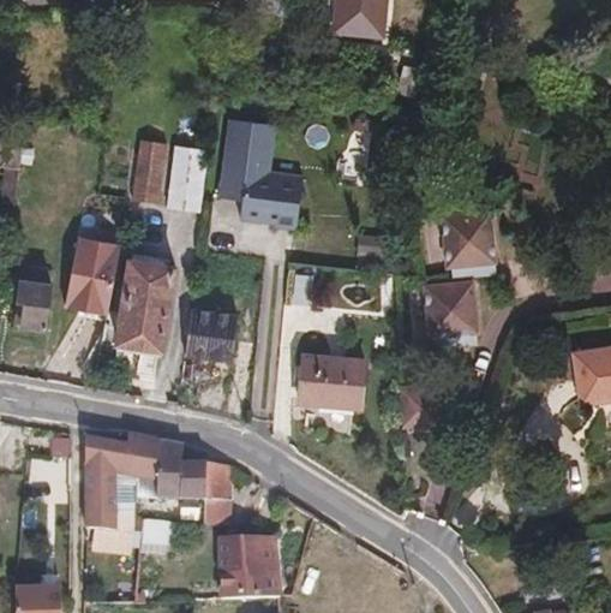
[(335,0),(334,29),(379,34),(382,0),(335,0)]
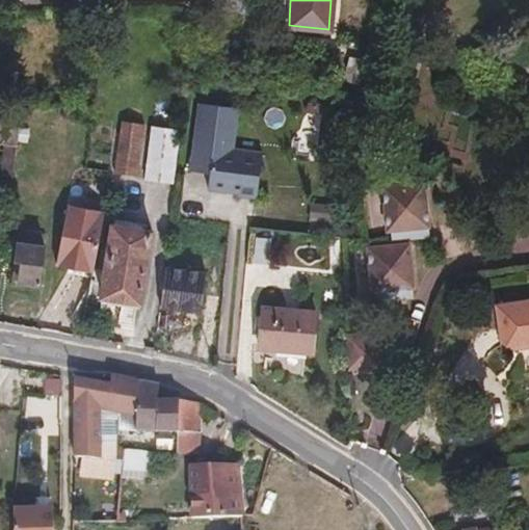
[(317,74),(356,84),(362,59),(344,55),(345,50),(332,47),(329,53),(320,51),(317,74)]
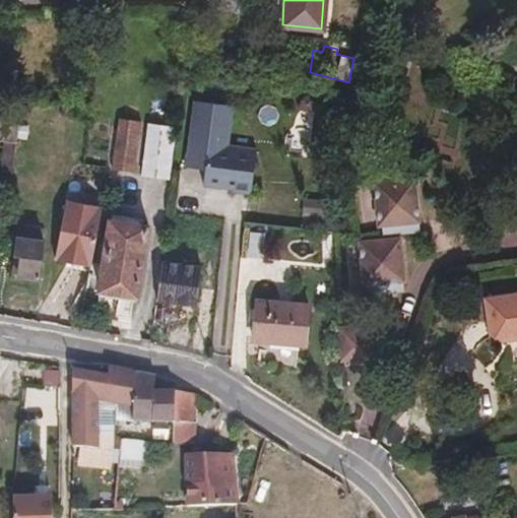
[(196,65),(187,64),(185,83),(194,84),(196,65)]
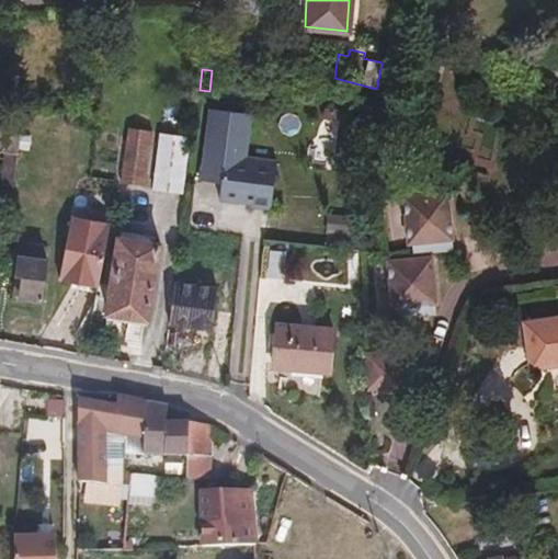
[(251,111),(208,106),(200,178),(221,181),(220,198),(251,202),(251,204),(269,206),(274,158),(248,156),(251,111)]
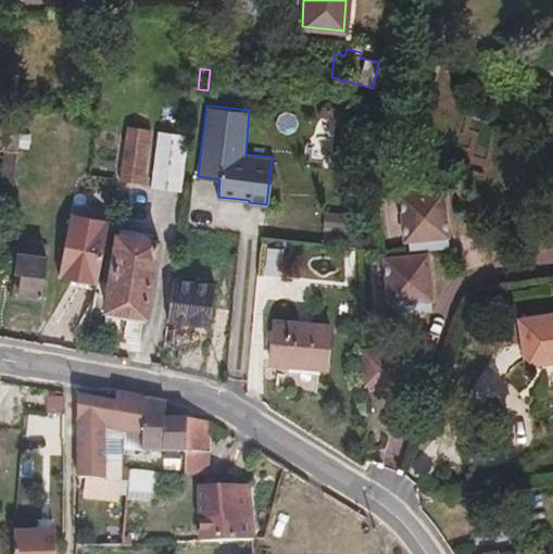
[(0,149),(15,151),(17,133),(17,131),(0,128),(0,149)]
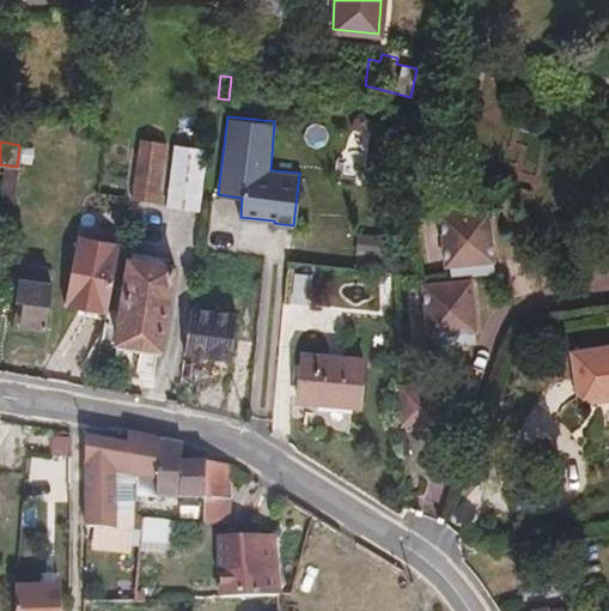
[(22,145),(14,195),(55,201),(64,152),(22,145)]
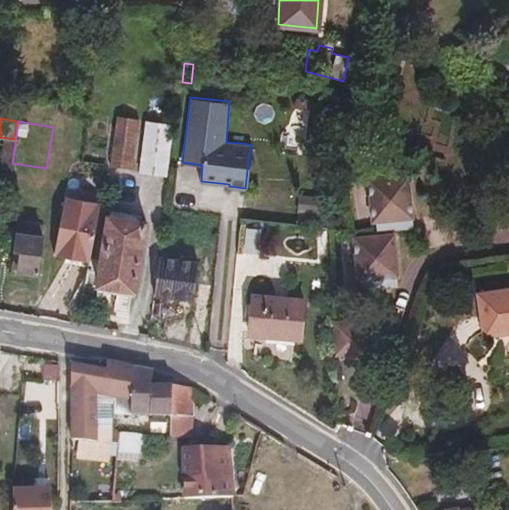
[(139,172),(163,175),(168,124),(145,121),(139,172)]
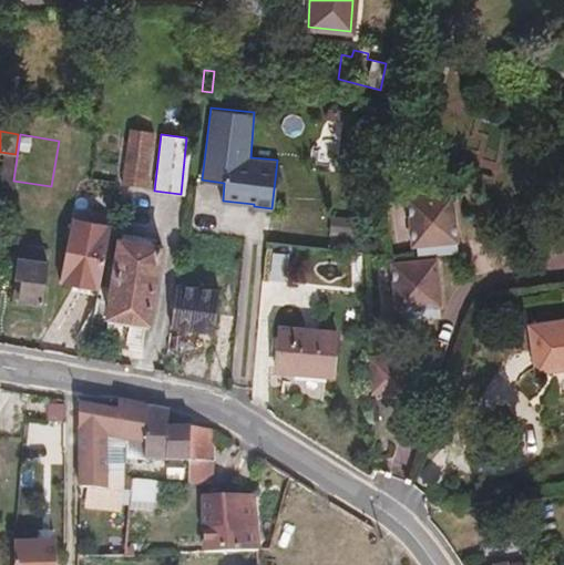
[(150,142),(127,137),(118,184),(144,187),(150,142)]
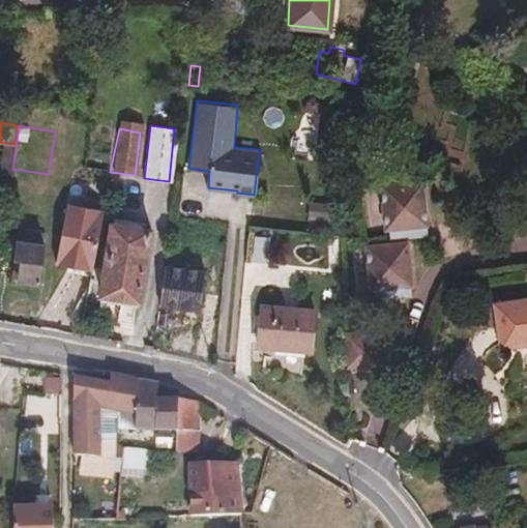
[(11,168),(15,144),(0,142),(0,155),(1,156),(0,166),(0,174),(10,175),(11,168)]
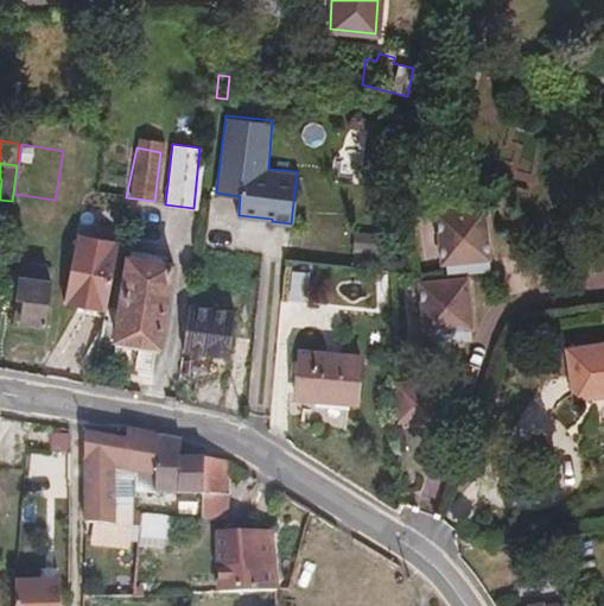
[(490,256),(484,206),(437,210),(443,262),(446,260),(447,272),(466,270),(465,258),(490,256)]
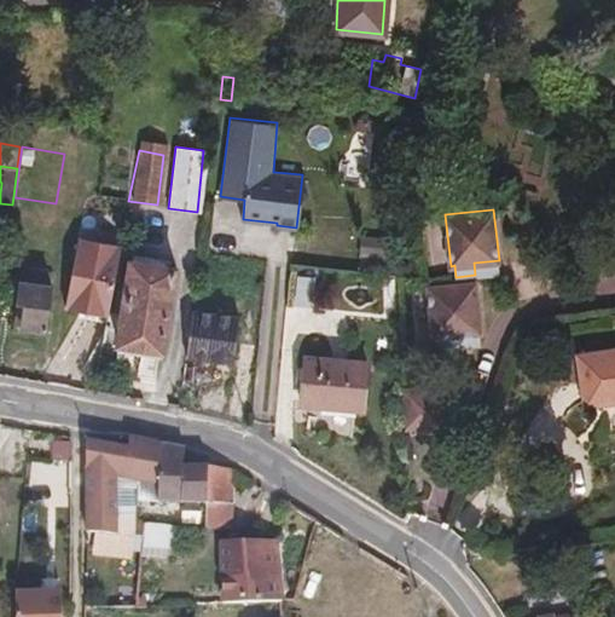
[(120,244),(79,236),(65,306),(106,313),(120,244)]
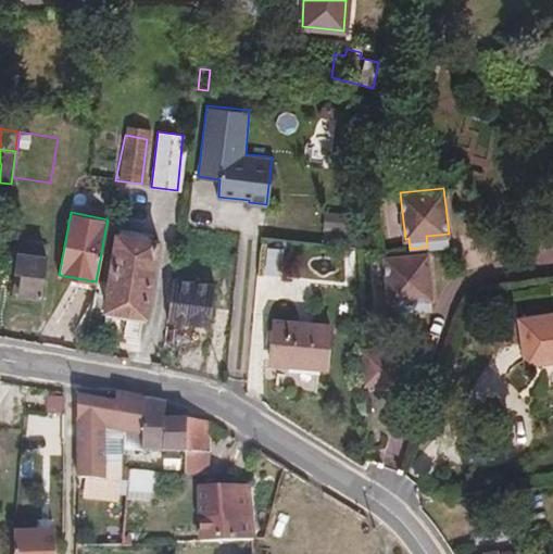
[(426,236),(427,247),(450,244),(449,234),(426,236)]
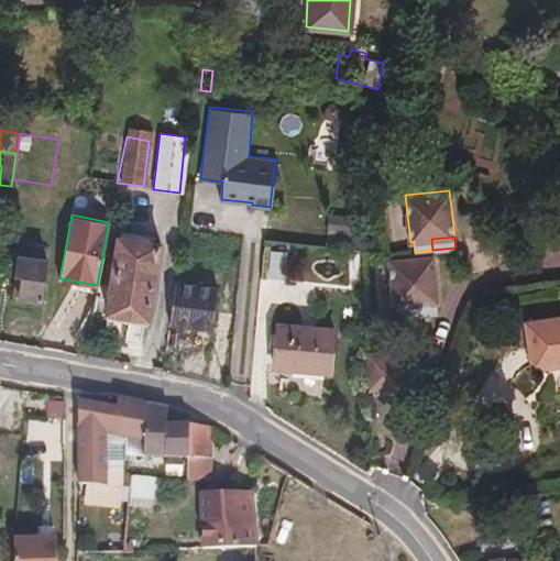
[(117,239),(106,312),(146,318),(157,243),(117,239)]
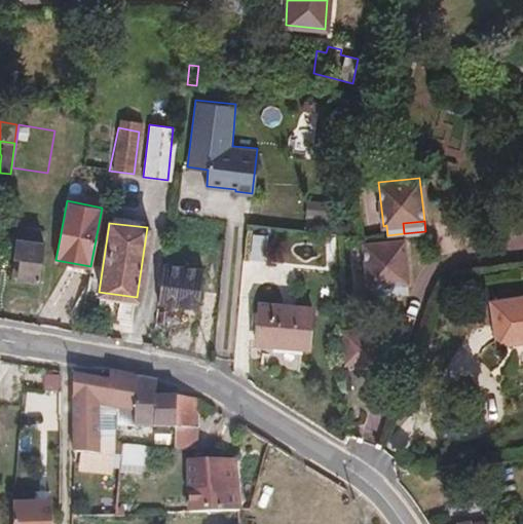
[(406,283),(402,238),(361,242),(365,287),(369,286),(370,297),(385,295),(384,285),(405,283),(406,283)]
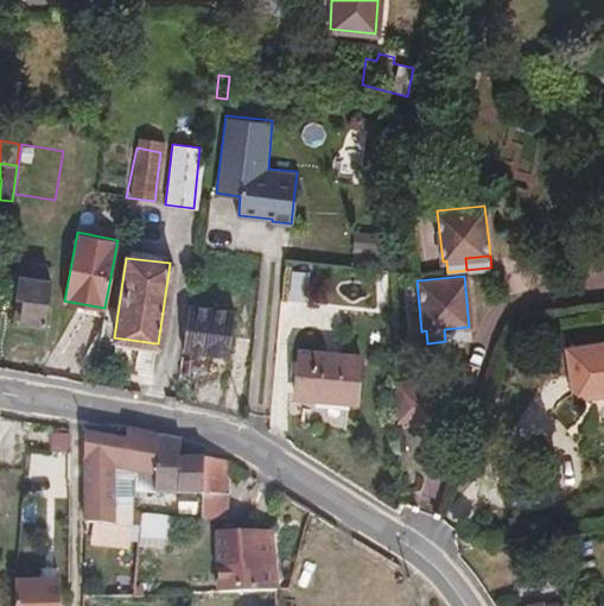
[(44,323),(50,282),(19,277),(17,298),(23,300),(21,320),(44,323)]
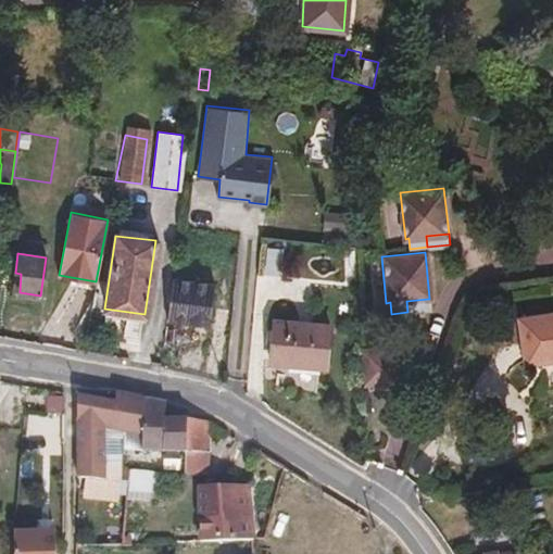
[(406,301),(407,312),(429,310),(428,299),(406,301)]
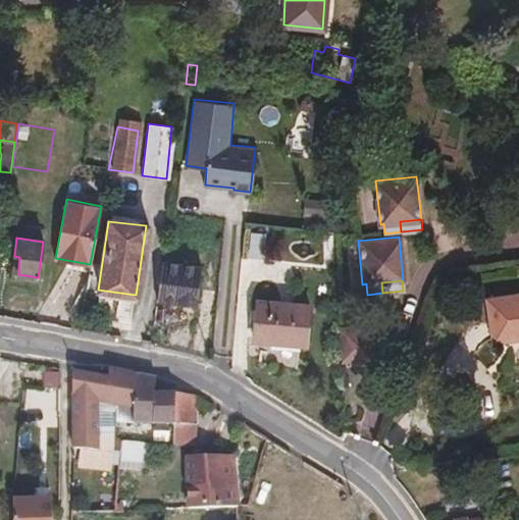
[(518,293),(484,299),(492,342),(518,336),(518,293)]
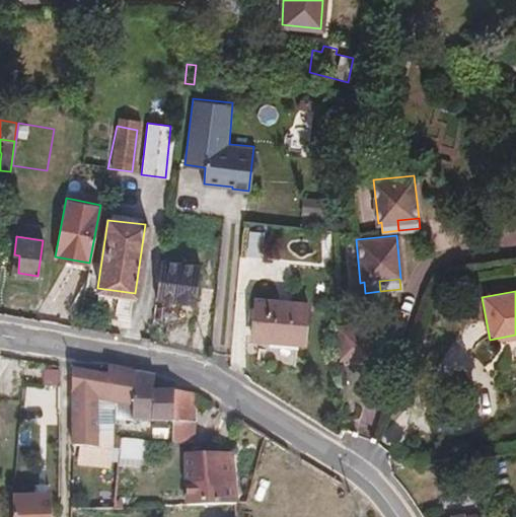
[(304,302),(254,298),(250,339),(301,343),(304,302)]
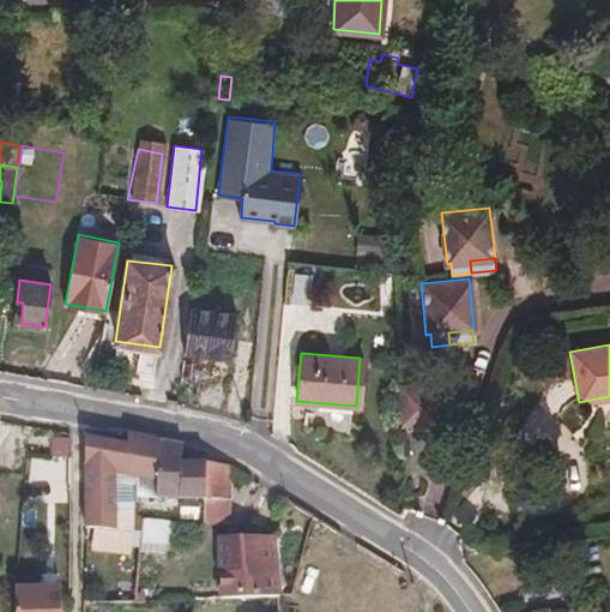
[(436,421),(435,382),(396,384),(398,424),(436,421)]
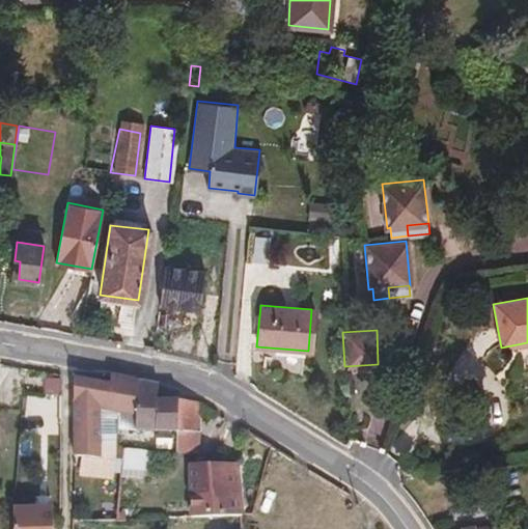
[(109,372),(108,381),(107,410),(116,412),(133,414),(134,428),(175,429),(176,399),(175,396),(156,396),(157,382),(109,372)]
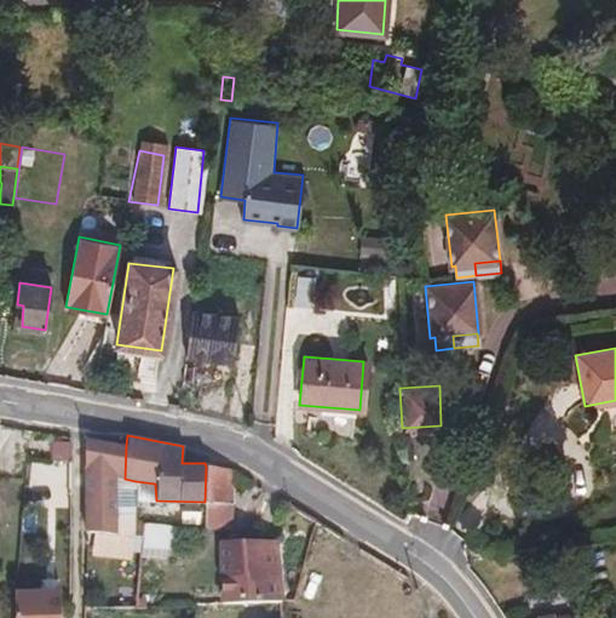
[(82,436),(84,470),(115,476),(125,479),(126,445),(82,436)]
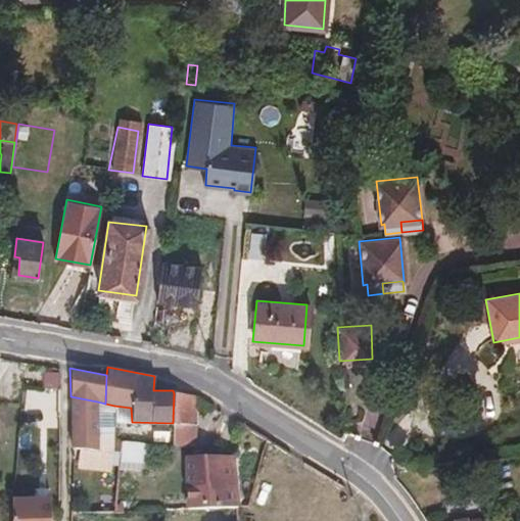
[(174,393),(173,423),(172,444),(193,444),(195,425),(195,395),(174,393)]
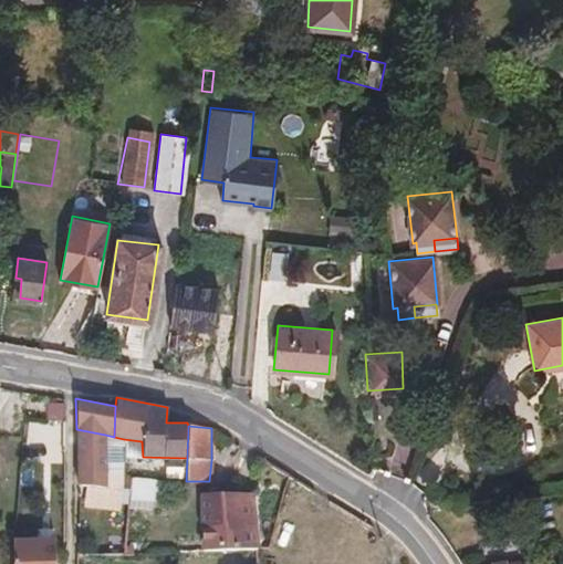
[(105,435),(76,429),(75,484),(105,487),(105,435)]
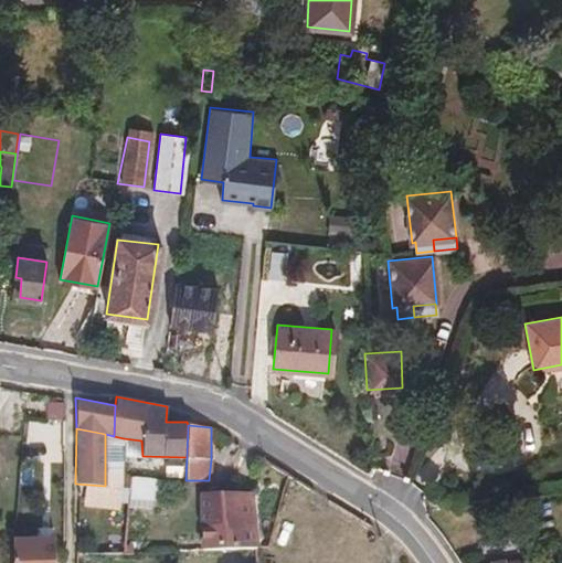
[(127,495),(126,498),(158,501),(161,479),(129,476),(129,479),(128,487),(127,495)]
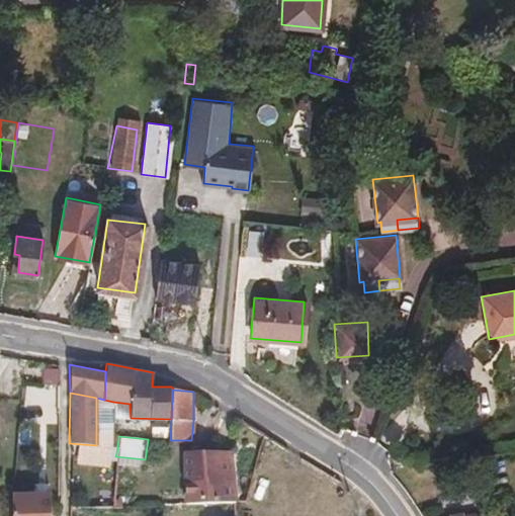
[(464,455),(453,457),(455,475),(467,474),(464,455)]
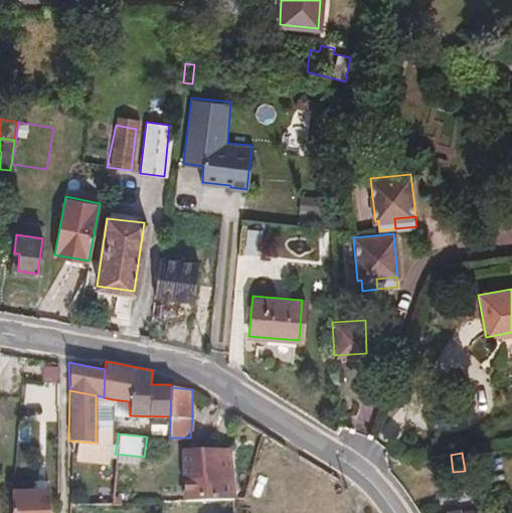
[(228,456),(183,454),(182,499),(232,497),(228,456)]
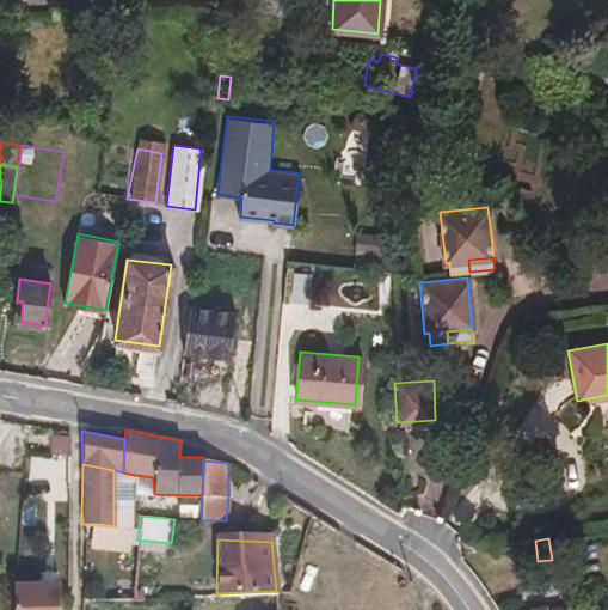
[(59,609),(59,581),(13,584),(13,609),(59,609)]
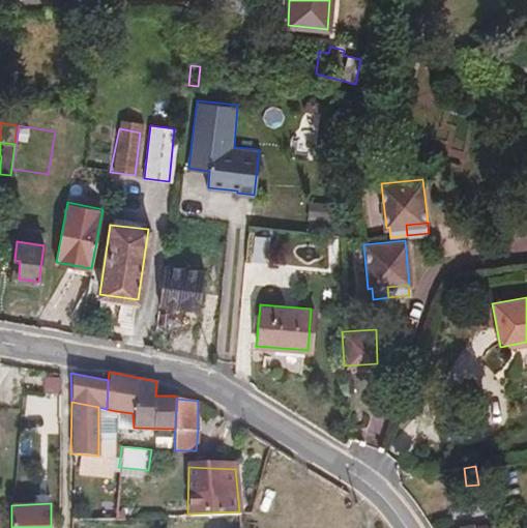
[(114,512),(114,505),(93,504),(93,519),(113,518),(114,512)]
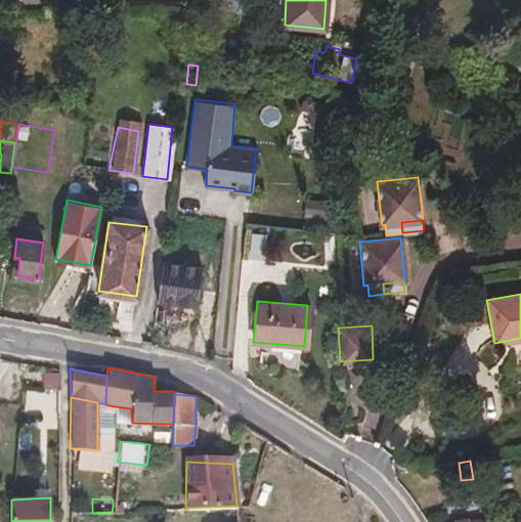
[(248,516),(247,507),(236,506),(237,516),(248,516)]
